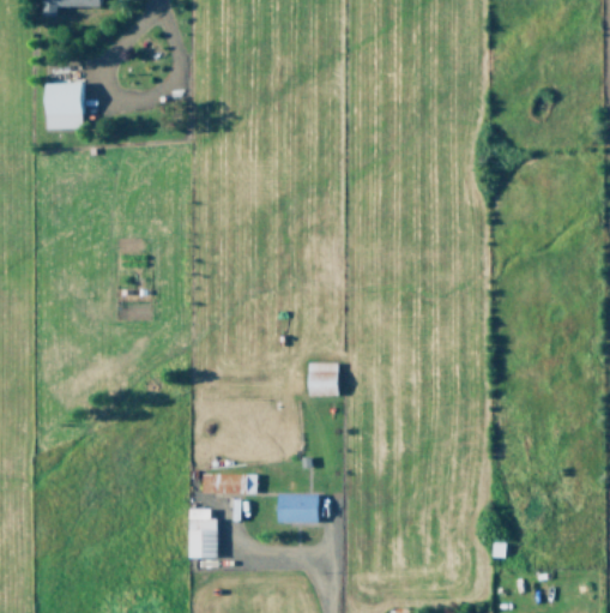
[(58,5),(102,6),(102,0),(42,0),(43,16),(58,16),(58,5)]
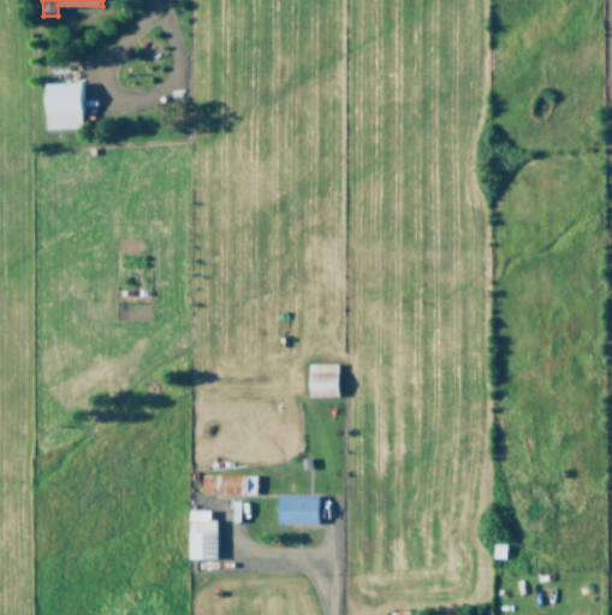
[(46,84),(47,130),(83,129),(82,82),(46,84)]
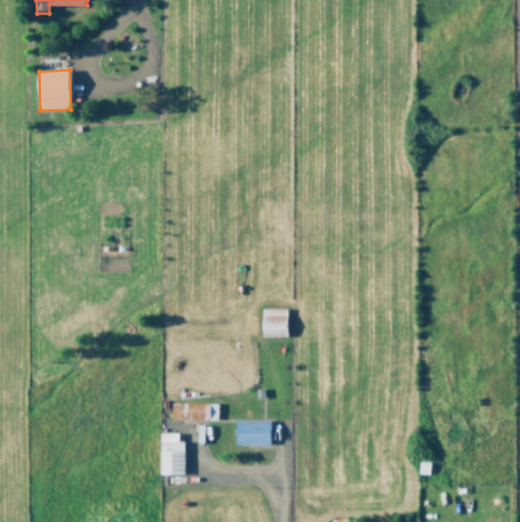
[(263,337),(288,337),(287,309),(263,310),(263,337)]
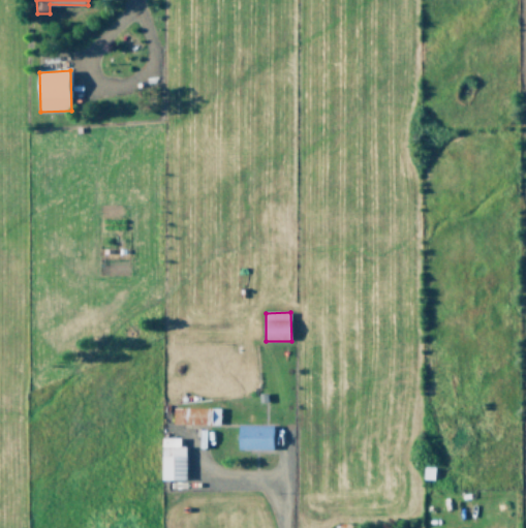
[(181,425),(221,426),(221,408),(182,407),(181,425)]
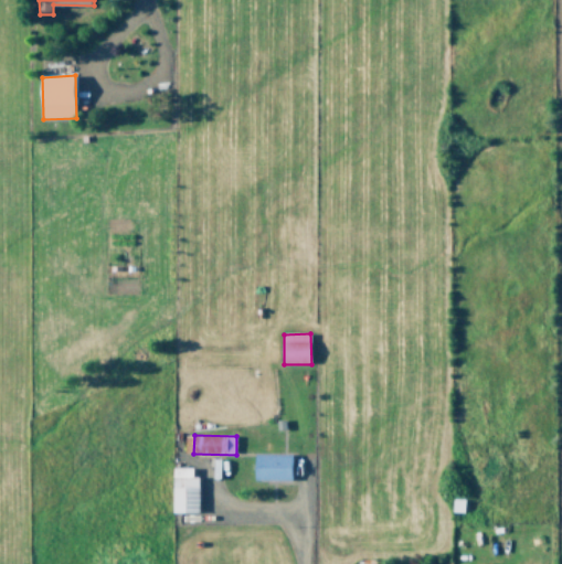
[(255,480),(293,481),(293,455),(255,455),(255,480)]
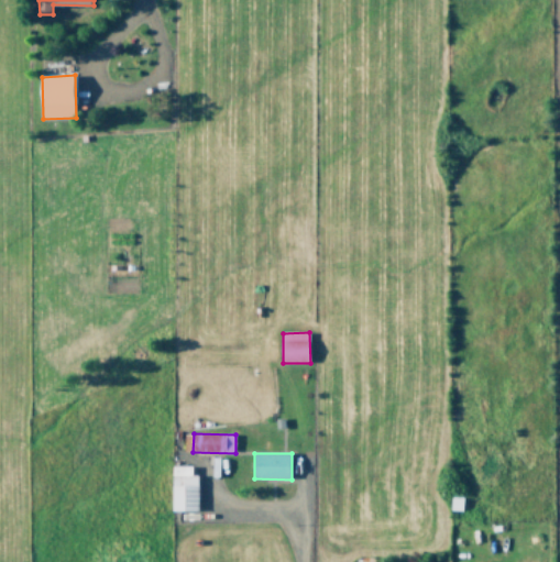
[(173,511),(199,511),(199,475),(193,475),(193,466),(173,466),(173,511)]
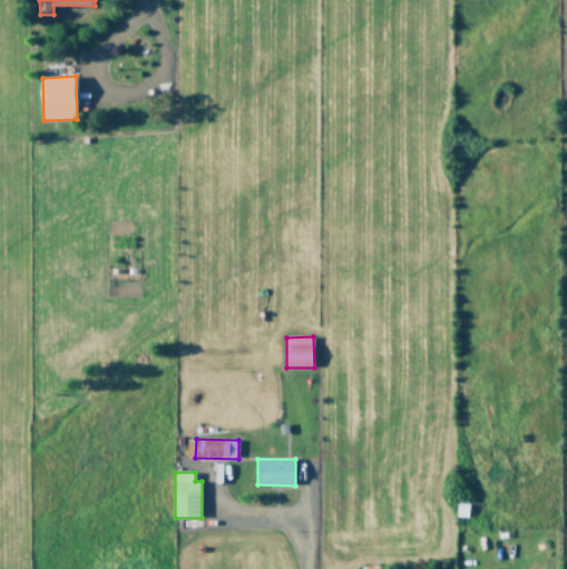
[(458,517),(470,517),(470,503),(458,503),(458,517)]
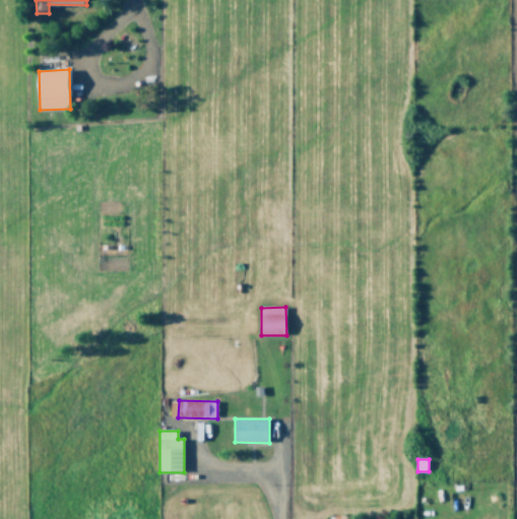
All buildings are outlined.
